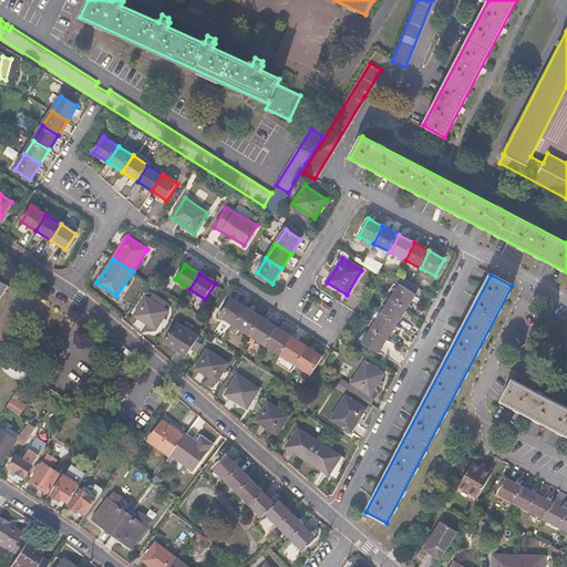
[(391,298),(390,299),(406,309),(420,288),(412,284),(408,281),(404,278),(402,282),(399,287),(394,285),(387,295),(391,298)]
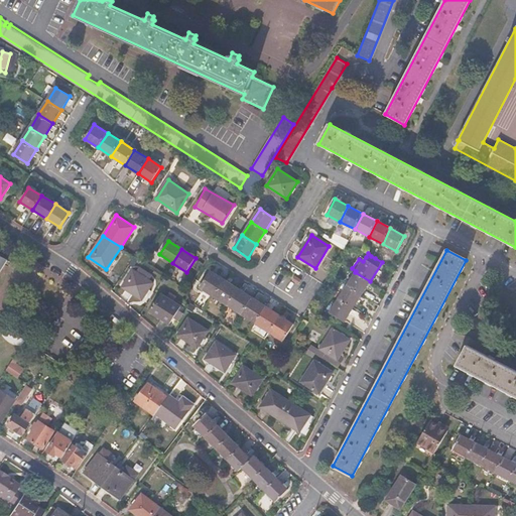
[(153,282),(133,269),(122,286),(142,298),(153,282)]
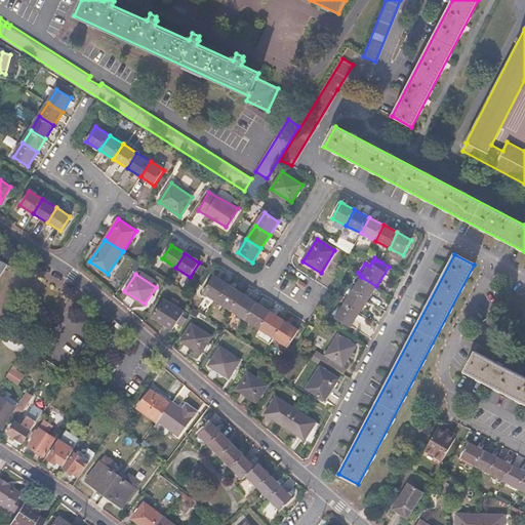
[(228,284),(214,276),(204,293),(216,301),(228,284)]
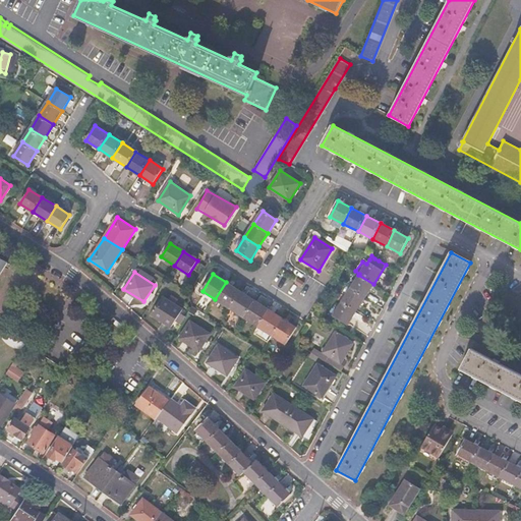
[(373,284),(358,275),(350,288),(364,297),(373,284)]
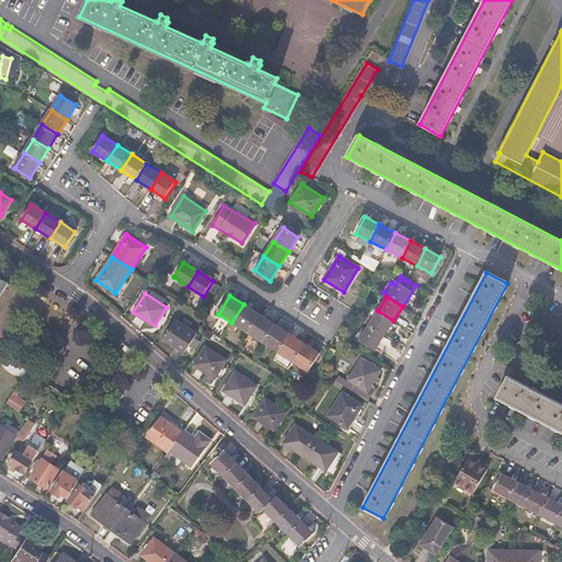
[(259,314),(244,304),(232,323),(247,332),(259,314)]
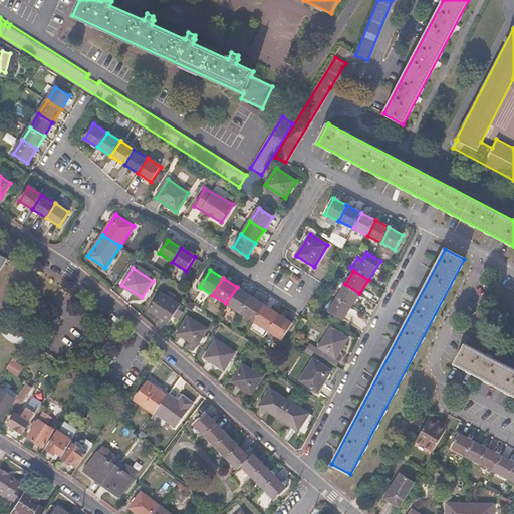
[(359,293),(345,284),(336,297),(350,306),(359,293)]
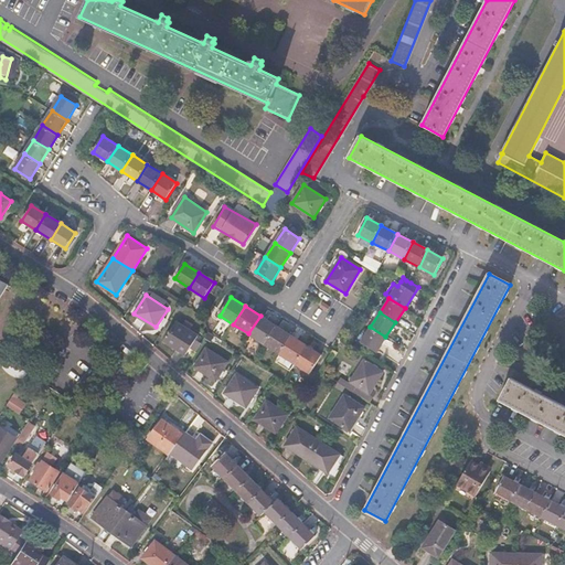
[(276,326),(260,316),(248,333),(264,343),(276,326)]
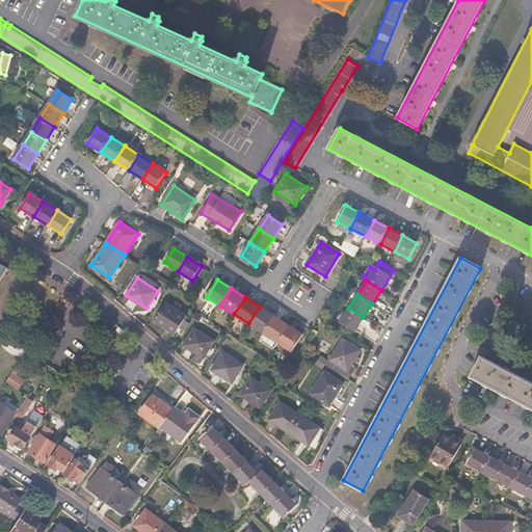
[(186,315),(166,302),(155,319),(175,333),(186,315)]
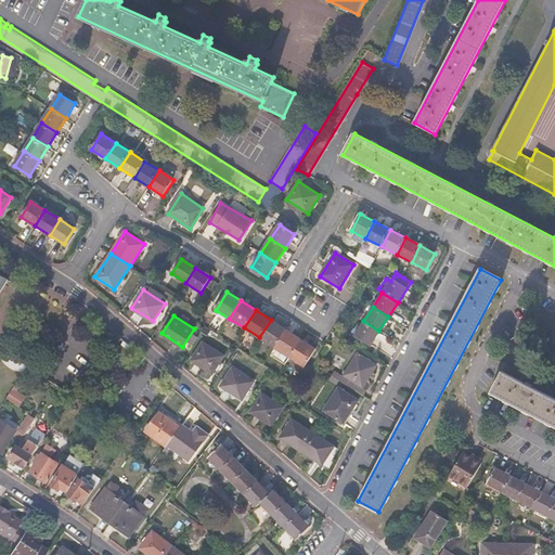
[(285,330),(271,320),(259,337),(273,347),(285,330)]
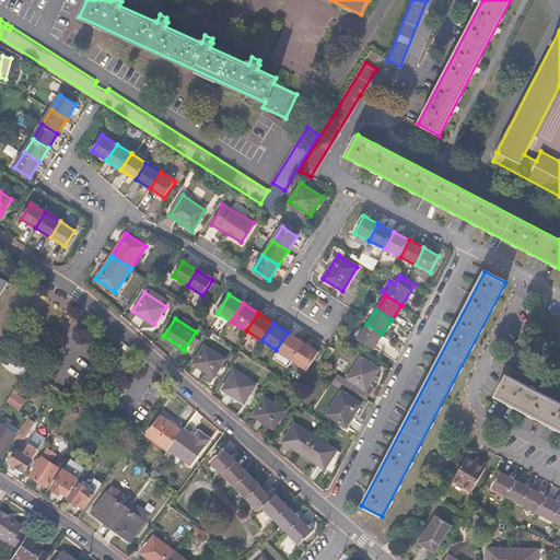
[(382,334),(366,324),(357,339),(372,349),(382,334)]
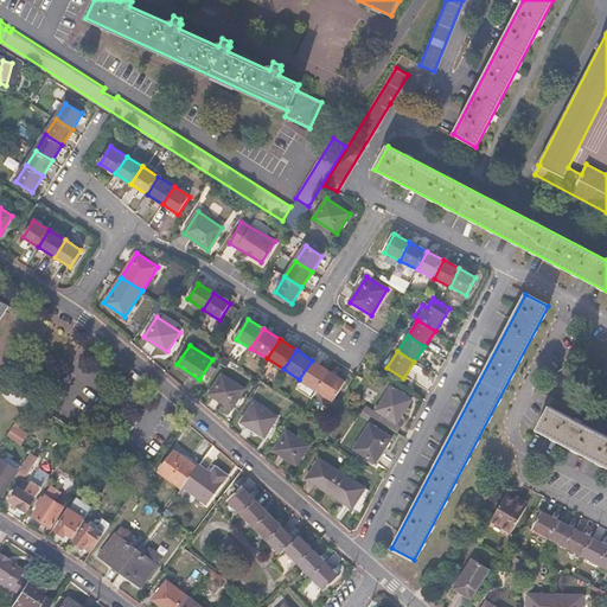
[(328,371),(312,360),(299,379),(317,390),(328,371)]
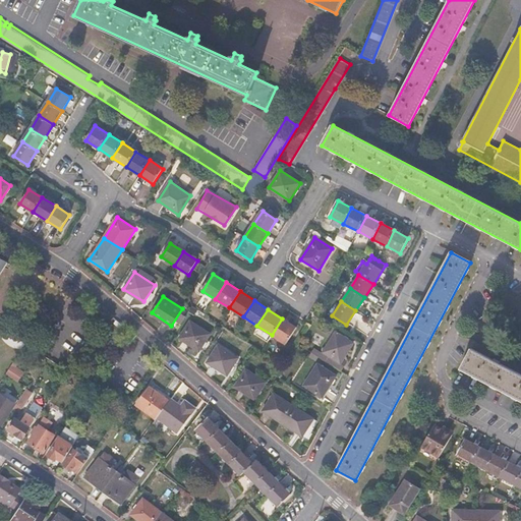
[(296,328),(282,319),(272,335),(286,344),(296,328)]
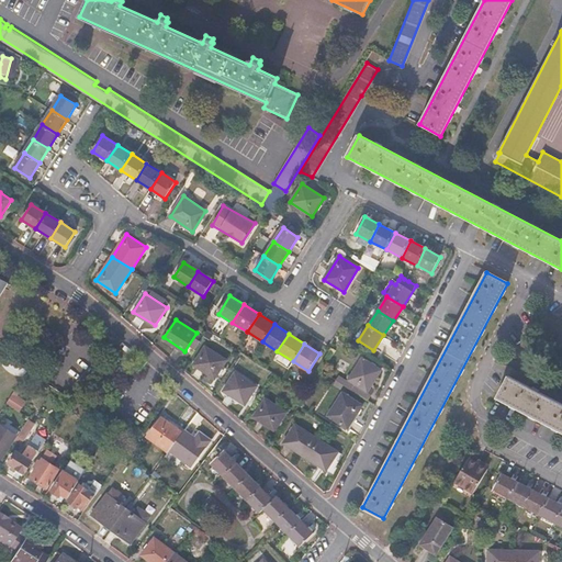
[(228,359),(206,345),(194,363),(216,378),(228,359)]
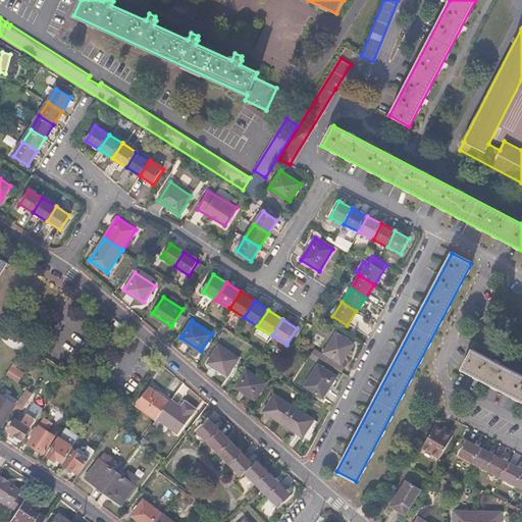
[(353,344),(335,332),(322,353),(340,365),(353,344)]
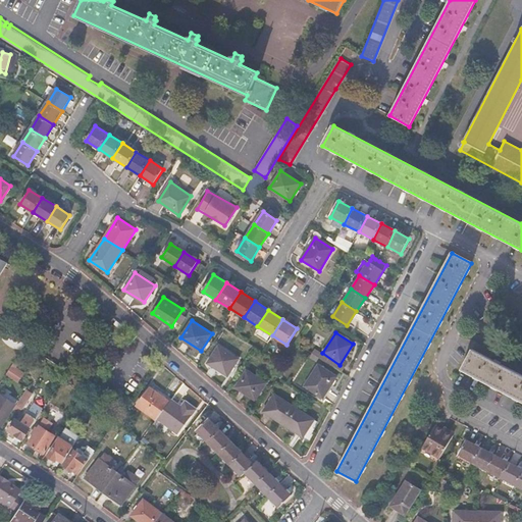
[(238,359),(217,346),(206,363),(226,376),(238,359)]
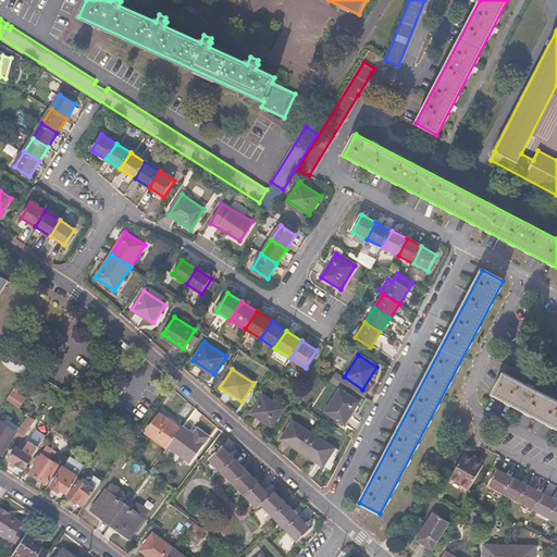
[(556,401),(504,374),(492,395),(556,429),(556,401)]
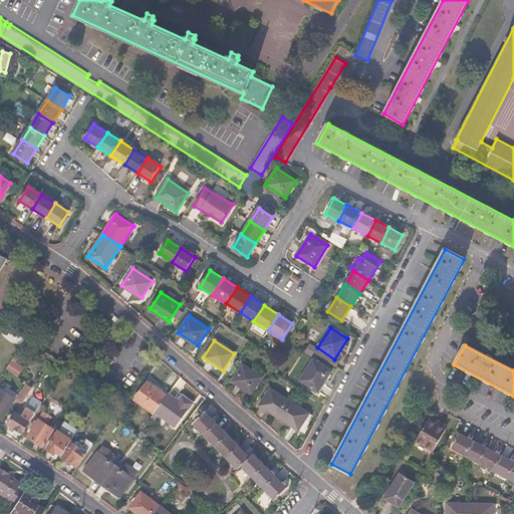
[(12,359),(6,369),(18,376),(24,366),(12,359)]
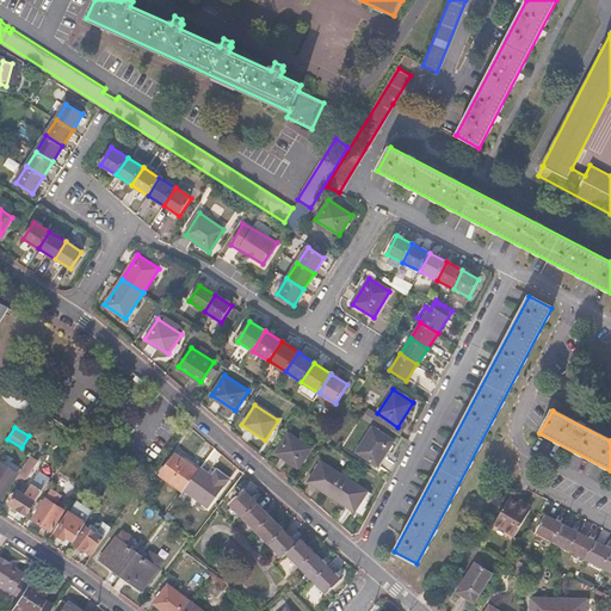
[(394,440),(372,429),(356,454),(377,467),(394,440)]
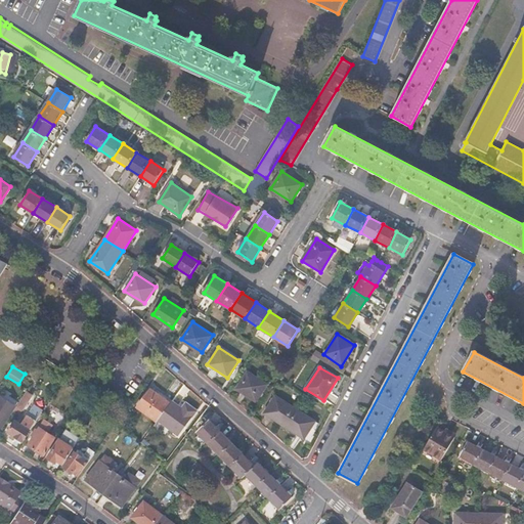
[(266,384),(247,372),(235,389),(255,401),(266,384)]
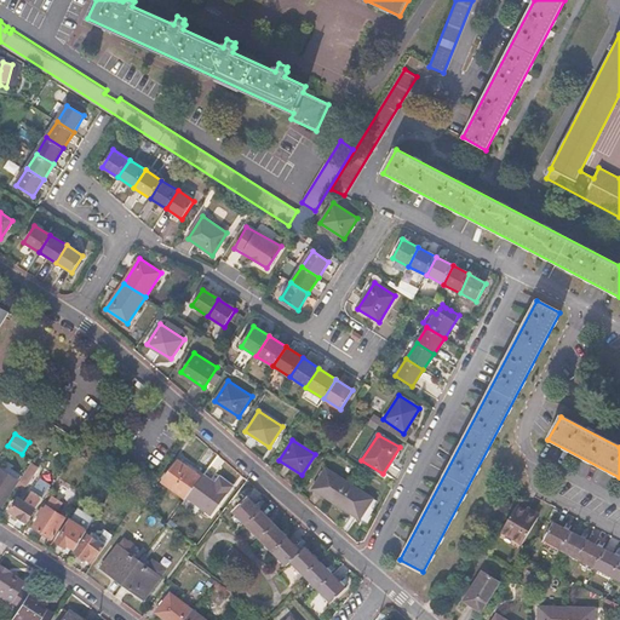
[(95,451),(91,457),(102,464),(105,458),(95,451)]
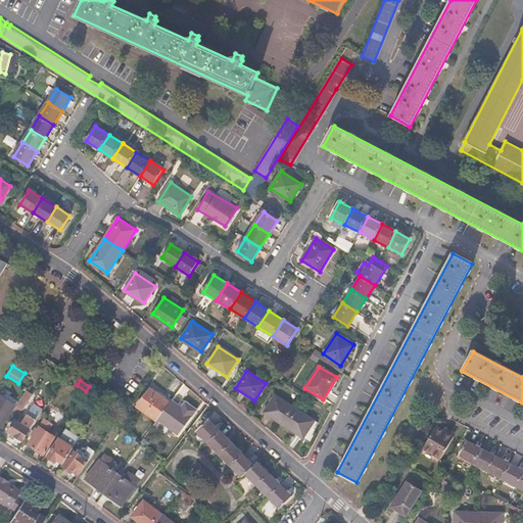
[(150,388),(137,407),(156,421),(157,420),(170,402),(150,388)]
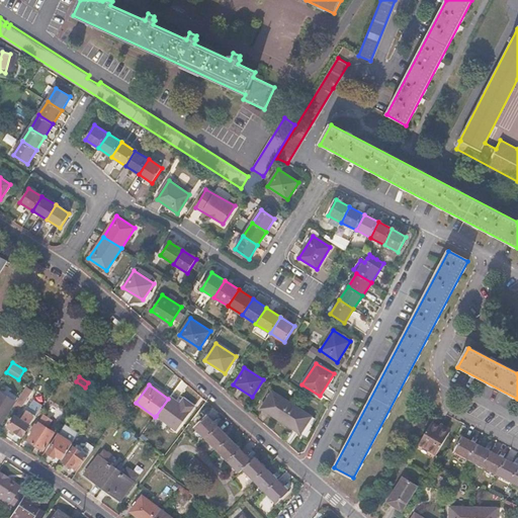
[(32,390),(25,385),(11,408),(17,411),(21,404),(23,405),(32,390)]
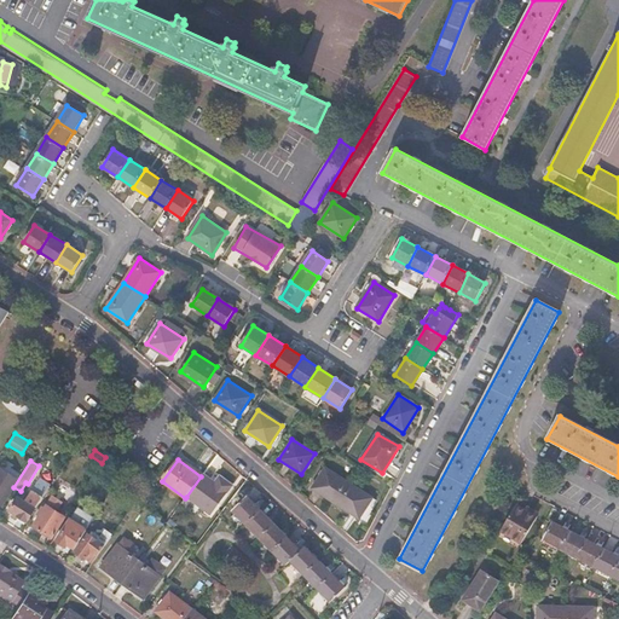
[(17,479),(0,468),(0,504),(17,479)]
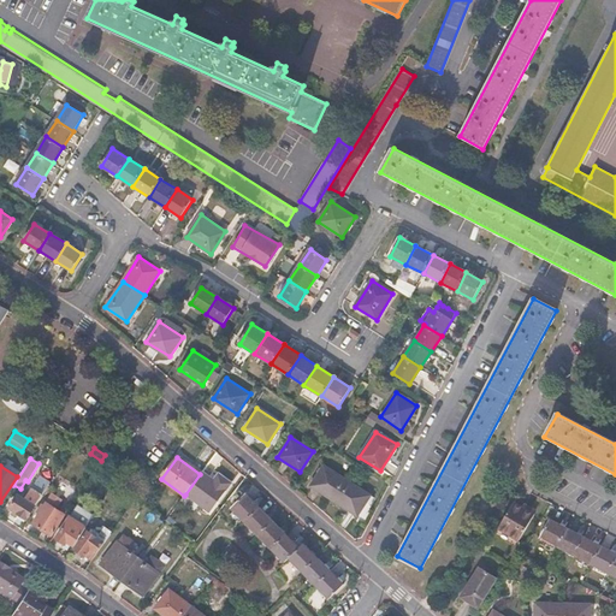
[(347,480),(323,466),(311,485),(333,501),(347,480)]
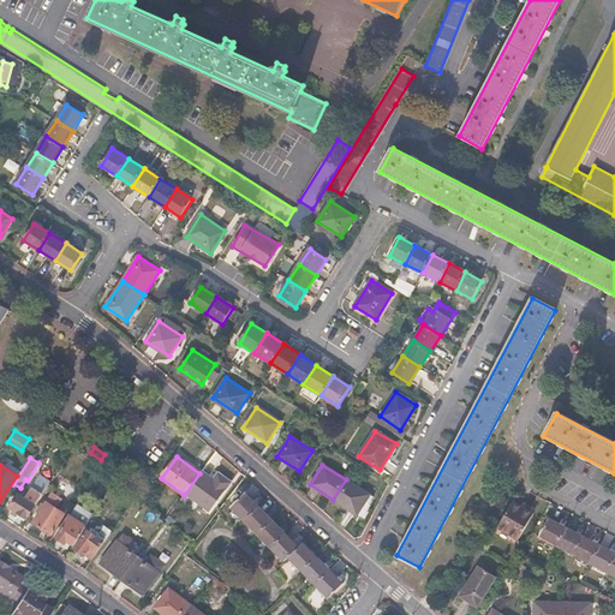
[(202,471),(199,473),(185,494),(208,512),(226,489),(202,471)]
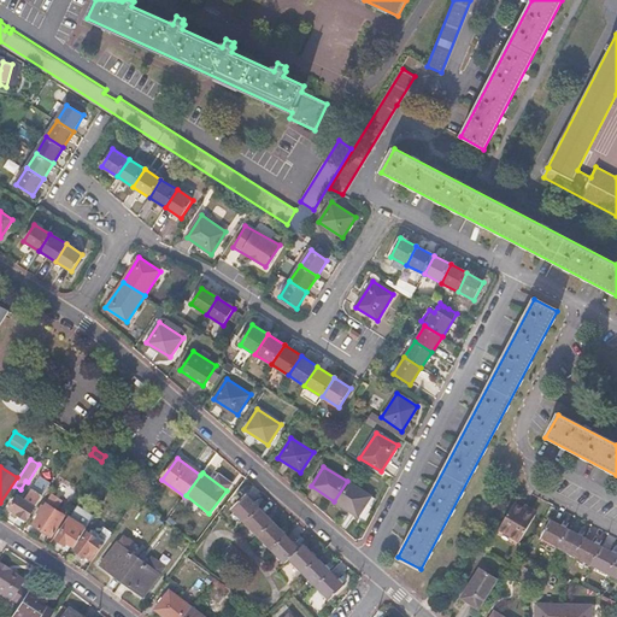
[(27,500),(18,495),(10,509),(27,519),(42,495),(43,497),(51,485),(41,479),(27,500)]
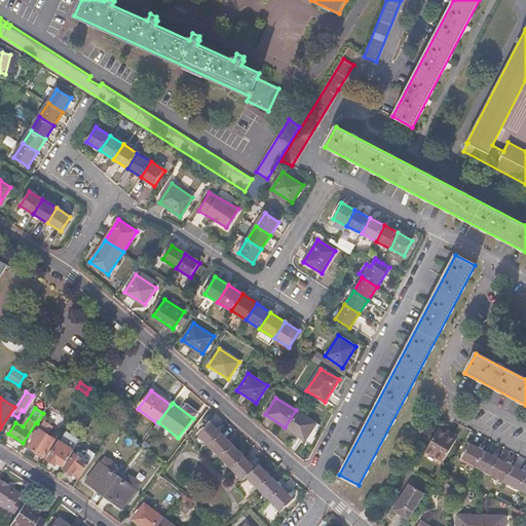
[(315,423),(296,410),(285,427),(305,441),(315,423)]
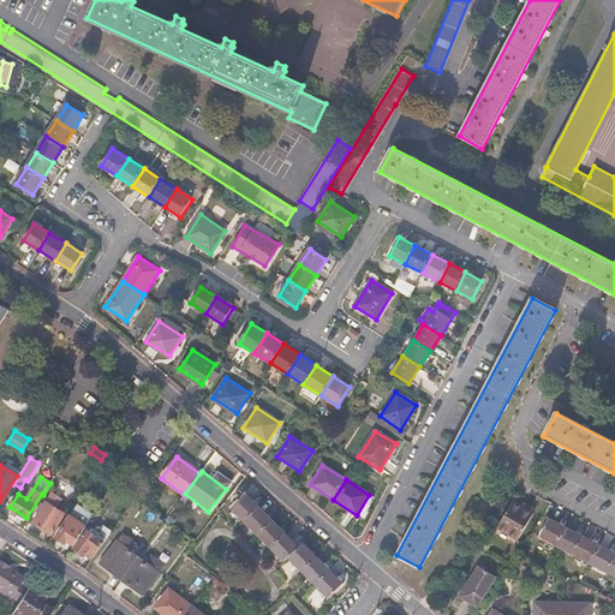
[(41,502),(36,512),(39,513),(33,523),(51,533),(64,514),(54,508),(60,499),(52,493),(45,505),(41,502)]
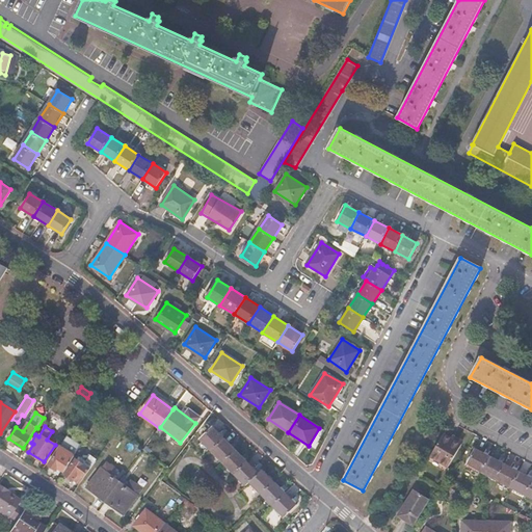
[(222,461),(234,474),(245,485),(249,481),(261,493),(272,505),(284,516),(296,504),(285,493),(273,480),(262,469),(258,472),(246,460),(236,449),(224,437),(212,426),(200,439),(211,450),(222,461)]
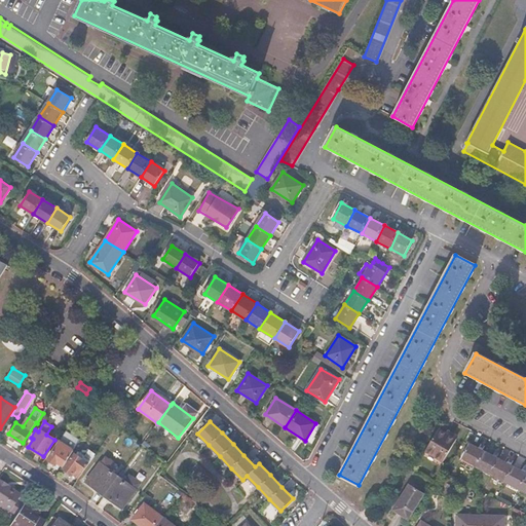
[(445,435),(438,429),(421,456),(439,467),(455,441),(445,435)]
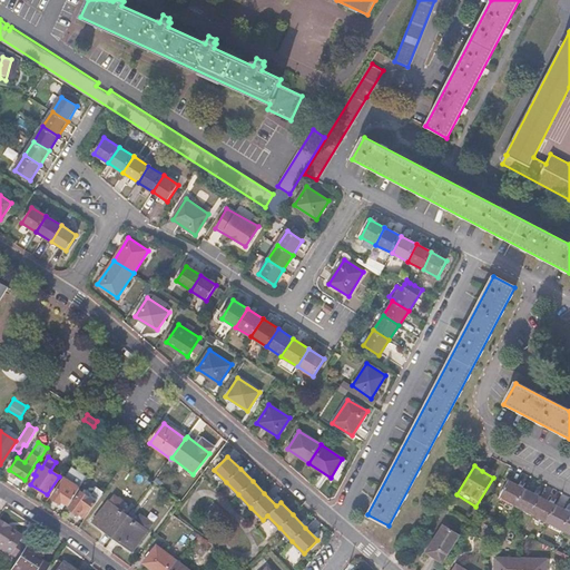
[(86,479),(68,468),(51,494),(53,495),(52,498),(61,503),(62,502),(68,505),(79,488),(86,479)]
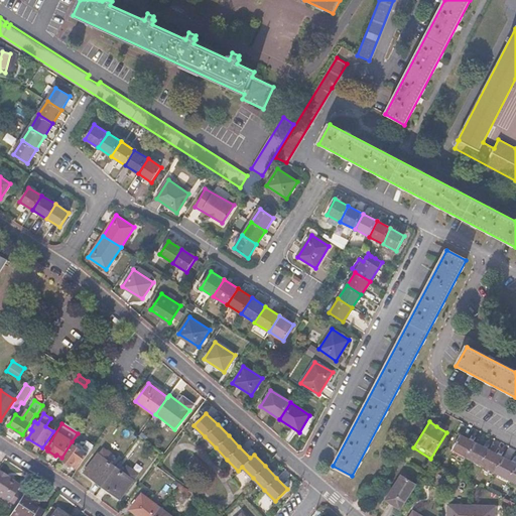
[(438,423),(436,426),(446,432),(448,429),(438,423)]
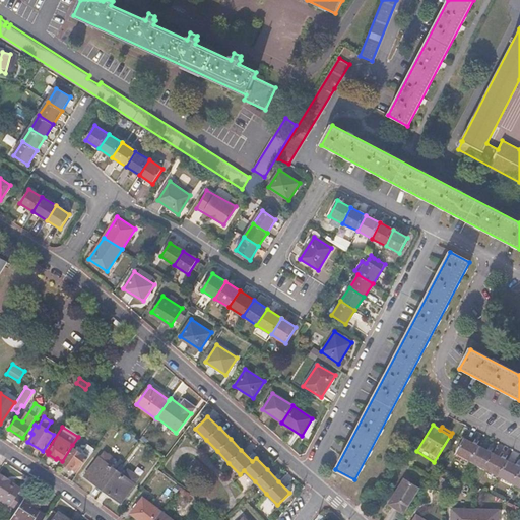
[(456,454),(469,461),(473,462),(484,468),(498,475),(512,482),(519,486),(519,467),(506,460),(493,453),(477,445),(464,438),(456,454)]
